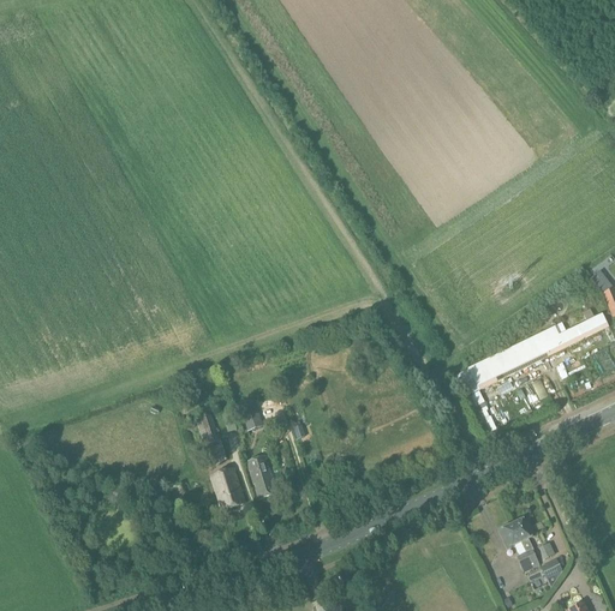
[(603,292),(613,316),(614,313),(614,286),(601,269),(591,277),(603,292)]
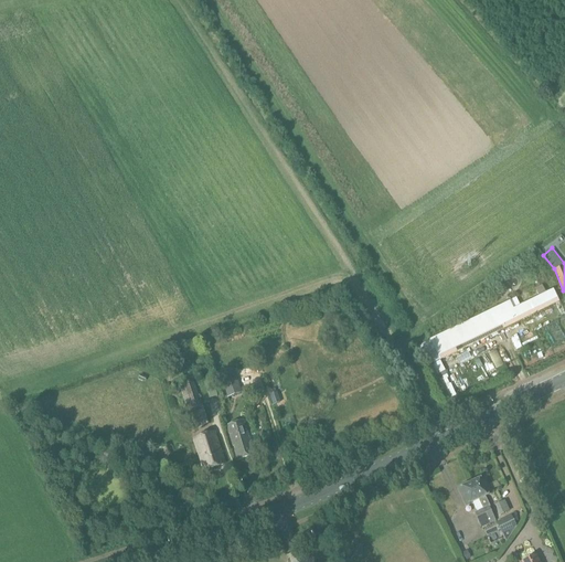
[(440,358),(560,299),(553,286),(514,306),(510,298),(429,337),(440,358)]
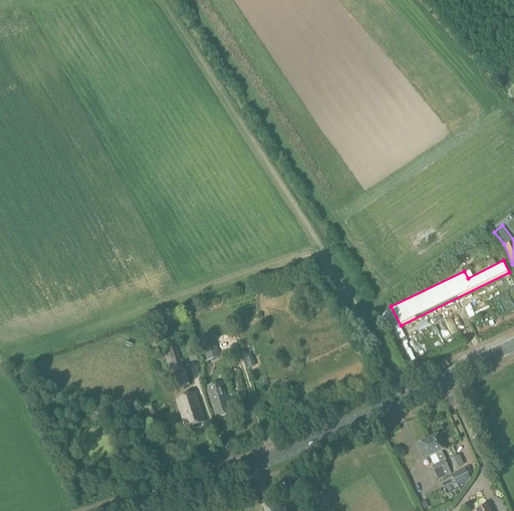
[(214,336),(201,340),(207,359),(221,354),(214,336)]
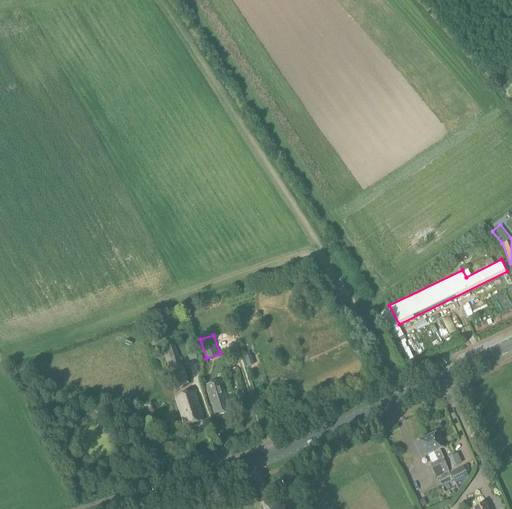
[(170,369),(183,365),(176,344),(163,348),(170,369)]
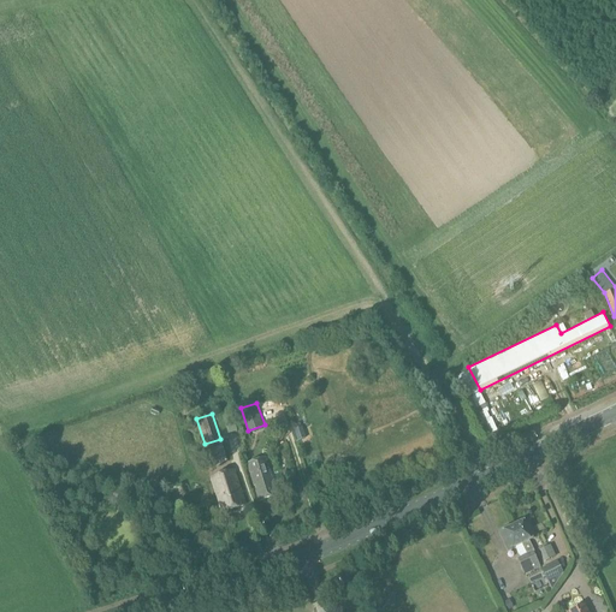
[(266,463),(265,458),(266,458),(265,455),(247,461),(249,470),(250,470),(252,473),(250,473),(254,483),(255,482),(256,486),(255,486),(259,498),(277,492),(271,475),(270,471),(270,470),(267,462),(266,463)]
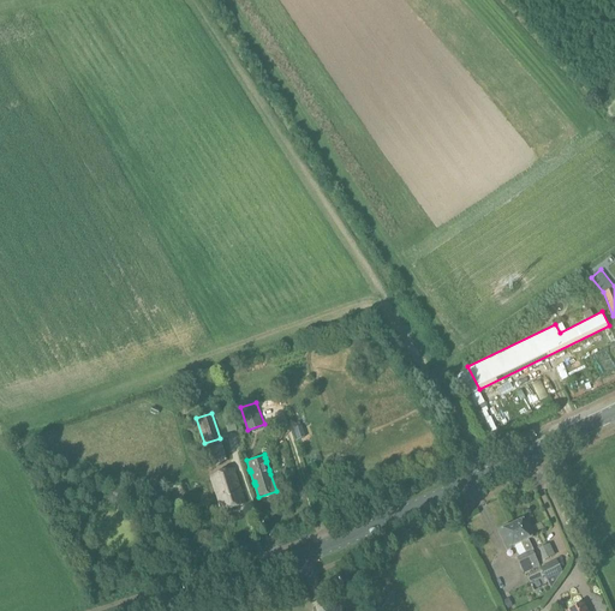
[(221,508),(244,501),(234,467),(212,474),(221,508)]
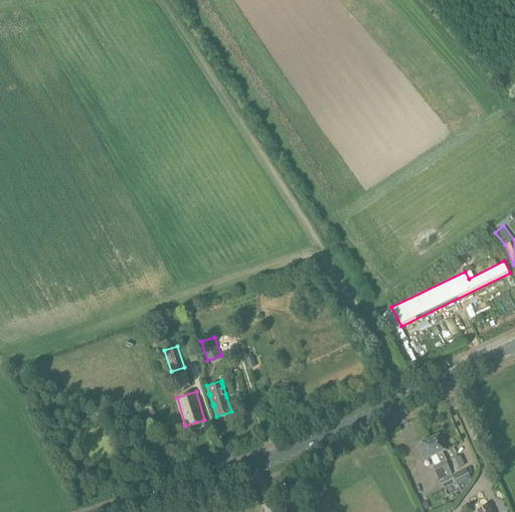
[(150,422),(160,419),(155,403),(144,405),(150,422)]
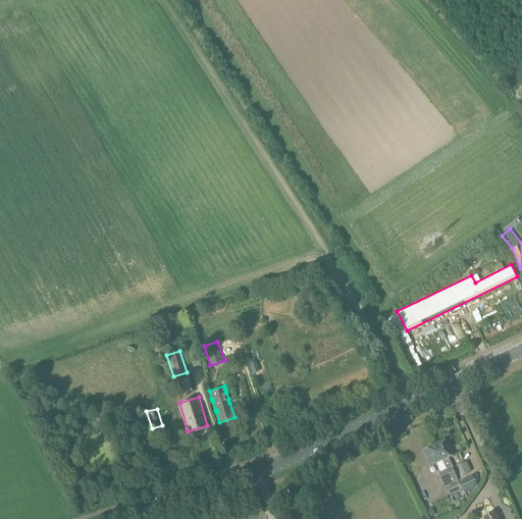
[(453,465),(449,456),(454,453),(447,438),(435,444),(442,459),(447,467),(453,481),(459,478),(453,466),(453,465)]
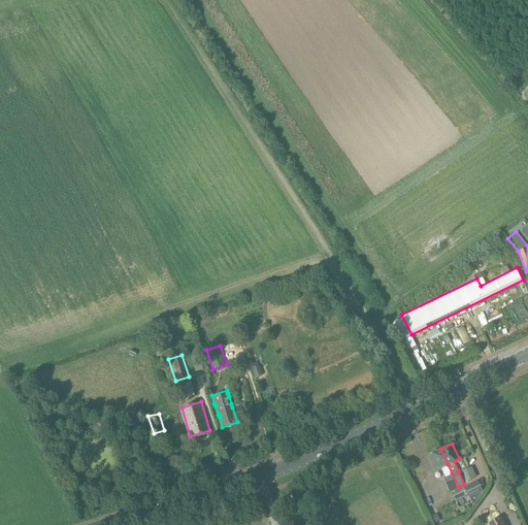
[(435,469),(448,464),(440,449),(428,455),(435,469)]
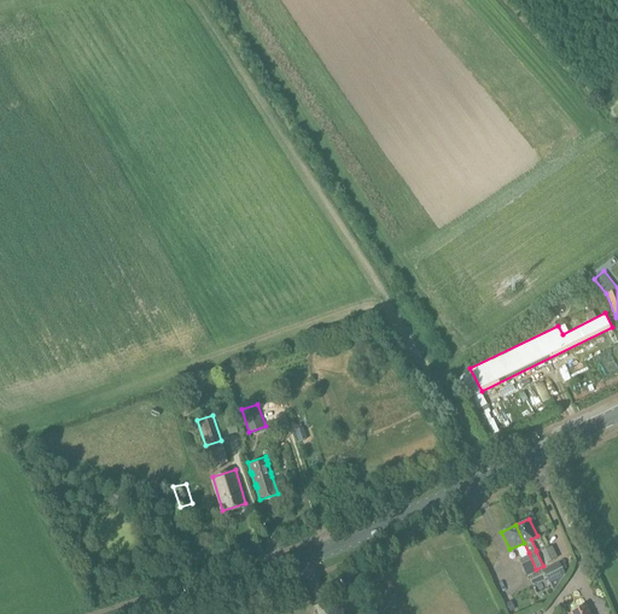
[(526,574),(536,569),(529,553),(519,557),(526,574)]
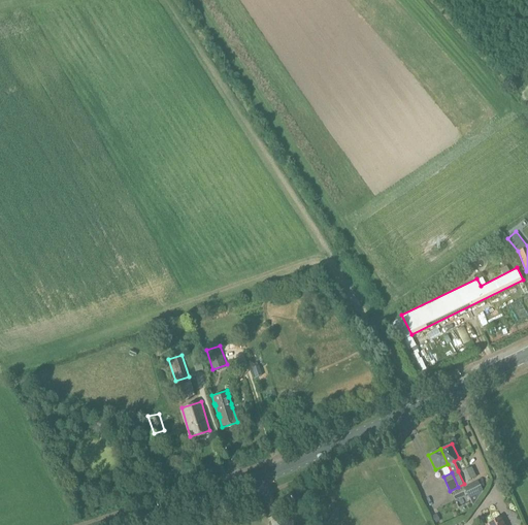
[(477,479),(464,486),(467,492),(468,493),(469,496),(473,503),(483,490),(477,479)]
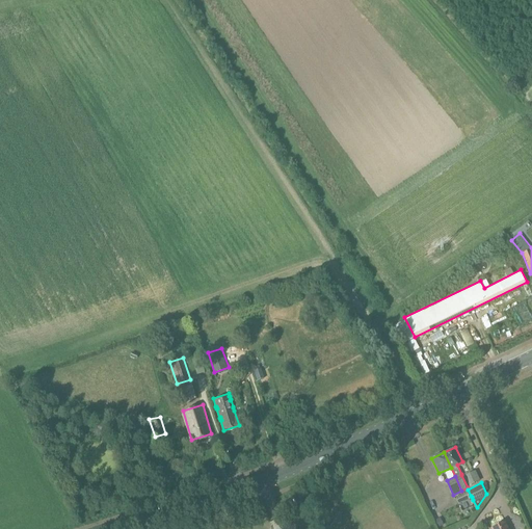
[(468,490),(455,495),(459,502),(471,496),(468,490)]
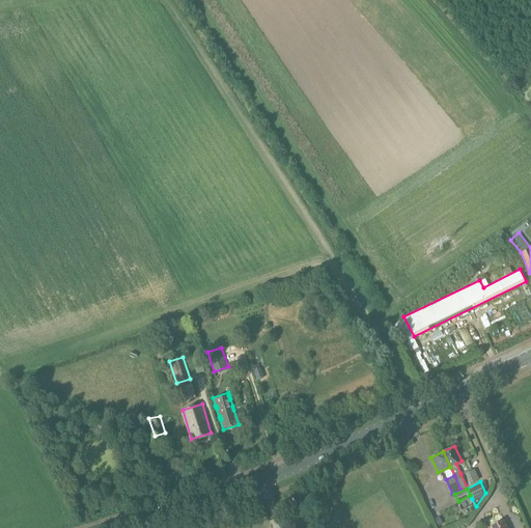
[(429,509),(435,507),(431,499),(425,501),(429,509)]
